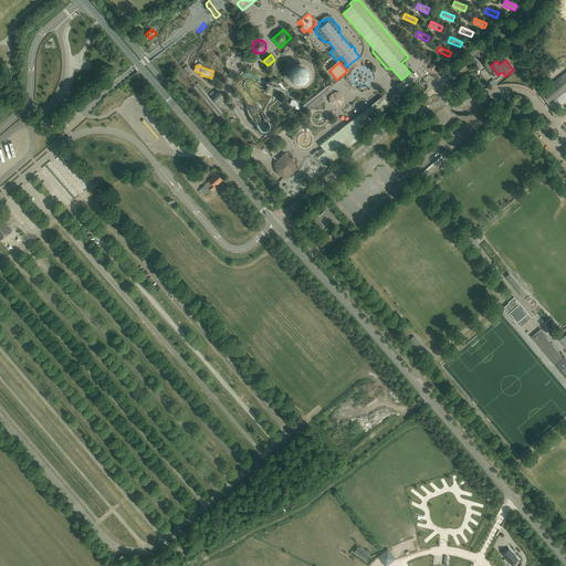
[(565,73),(541,94),(544,97),(549,105),(556,100),(561,104),(565,100),(565,73)]
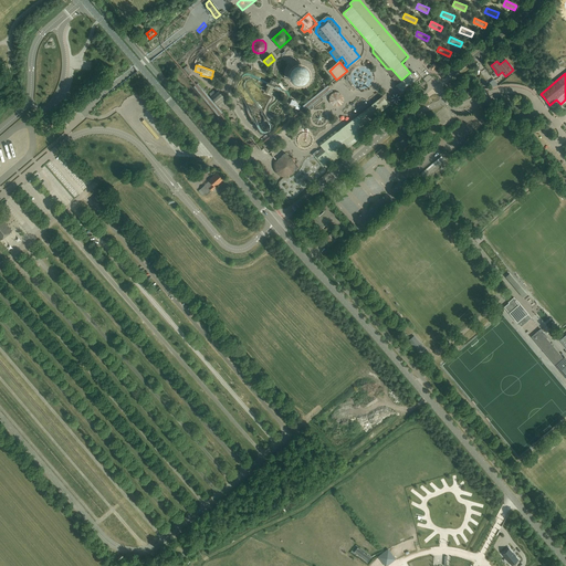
[(404,94),(418,83),(413,76),(412,76),(413,77),(399,88),(402,93),(404,94)]
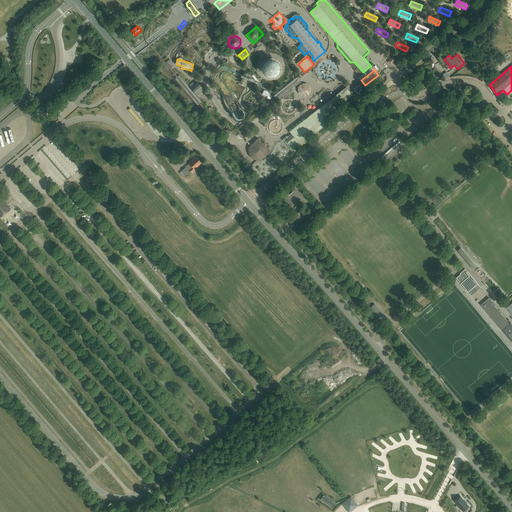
[(250,75),(250,74),(248,73),(246,72),(245,71),(243,75),(241,79),(246,82),(248,78),(250,75)]
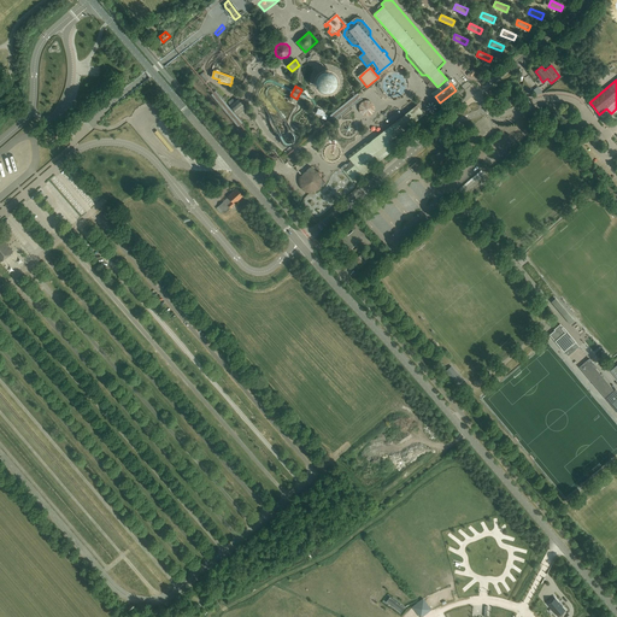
[(233,100),(229,103),(241,117),(245,113),(245,107),(244,106),(240,103),(238,99),(233,99),(233,100)]
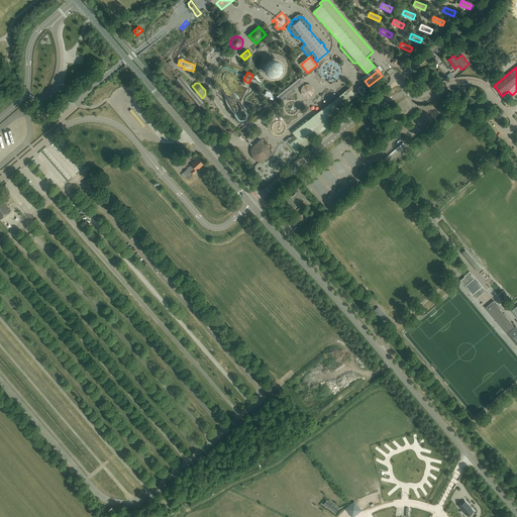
[(302,89),(302,91),(302,94),(304,96),(306,97),(309,97),(311,96),(313,94),(313,91),(313,89),(311,87),(309,86),(306,86),(304,87),(302,89)]
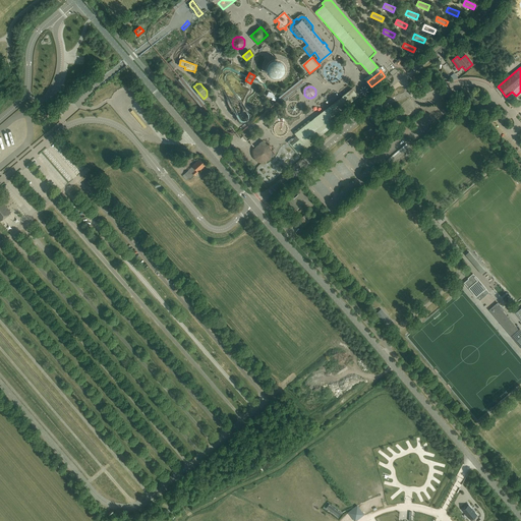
[(361,95),(363,96),(365,96),(367,95),(368,93),(368,91),(368,89),(367,88),(365,87),(363,87),(361,87),(360,89),(360,90),(359,91),(360,93),(361,95)]
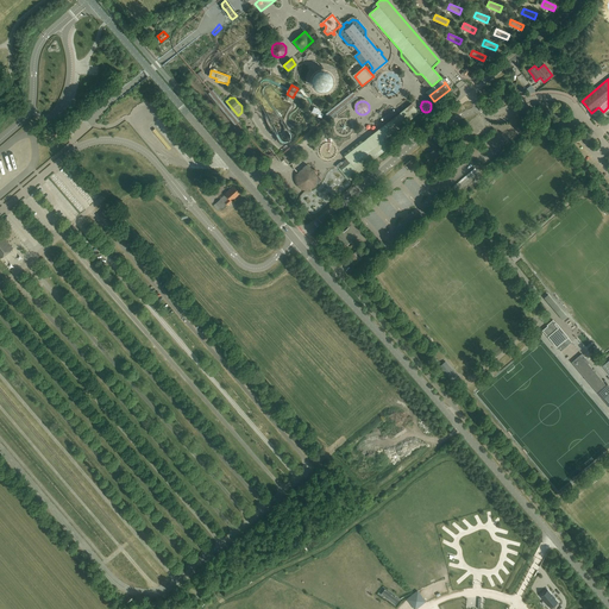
[(370,162),(364,167),(364,168),(391,146),(385,139),(419,113),(416,110),(415,111),(413,108),(374,139),(377,145),(365,155),(370,162)]
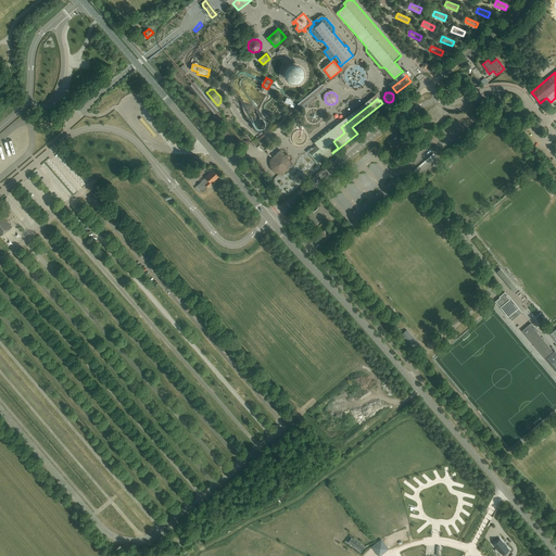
[(305,114),(304,117),(305,119),(306,123),(310,125),(312,126),(315,126),(318,125),(319,124),(320,123),(321,122),(323,121),(323,117),(323,114),(321,112),(319,110),(319,109),(317,108),(314,108),(311,108),(310,109),(308,109),(306,111),(305,114)]
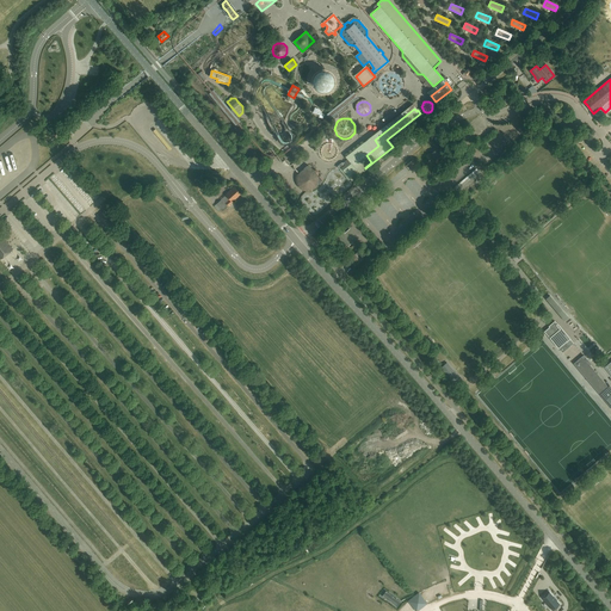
[(456,155),(445,141),(442,144),(451,159),(456,155)]
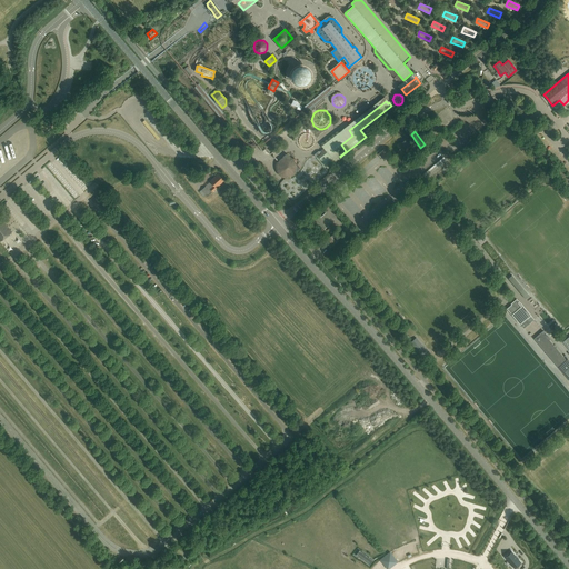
[(335,140),(333,139),(337,137),(335,133),(322,143),(327,150),(331,146),(330,145),(335,140)]
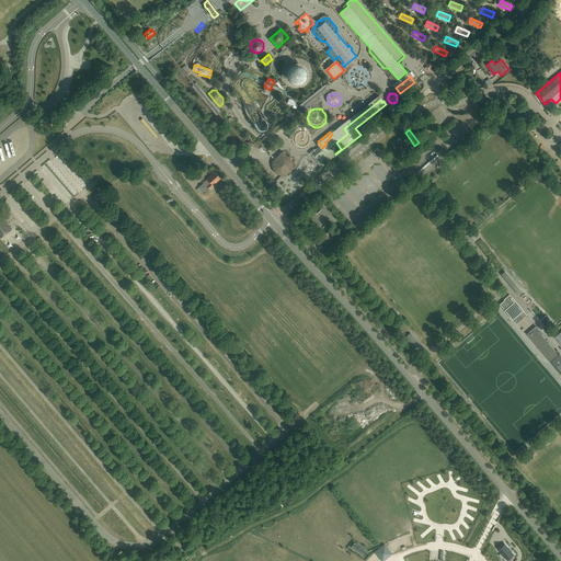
[(403,146),(408,142),(402,135),(397,139),(391,144),(396,150),(403,145),(403,146)]
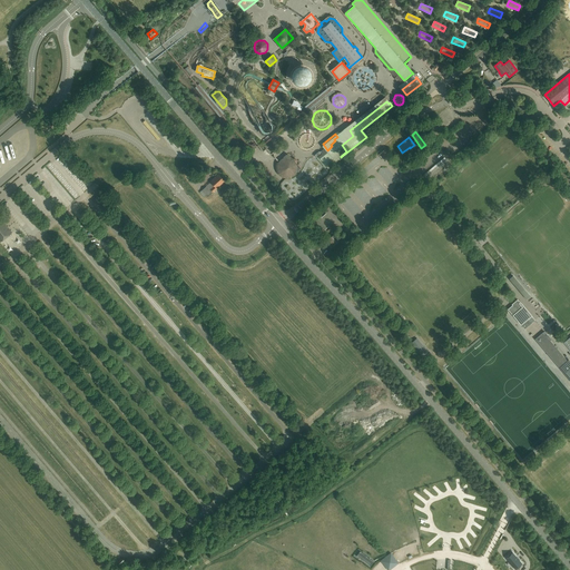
[(296,172),(296,170),(297,172),(303,166),(290,153),(287,154),(284,157),(284,158),(283,158),(282,159),(281,160),(279,160),(278,160),(278,161),(277,163),(276,164),(276,165),(276,166),(276,167),(276,168),(276,169),(276,170),(277,170),(277,172),(277,173),(278,174),(279,175),(279,176),(281,176),(282,177),(283,177),(283,178),(284,178),(285,178),(286,178),(287,178),(288,178),(290,178),(291,178),(292,177),(292,176),(293,176),(294,175),(295,174),(295,173),(296,173),(296,172)]
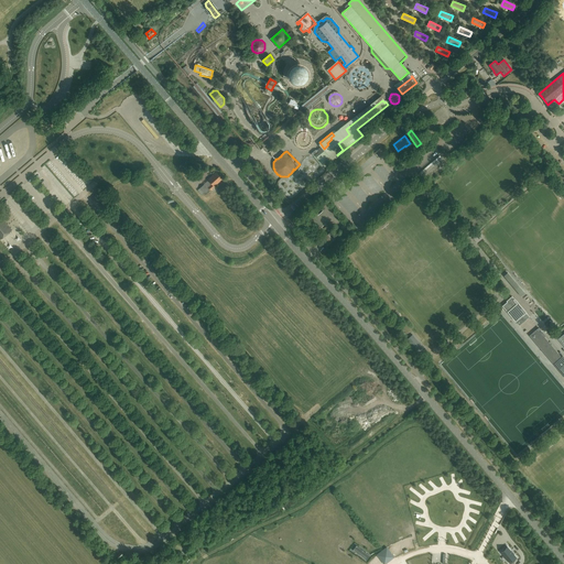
[(215,186),(221,179),(216,173),(208,180),(212,183),(208,187),(210,191),(215,186)]
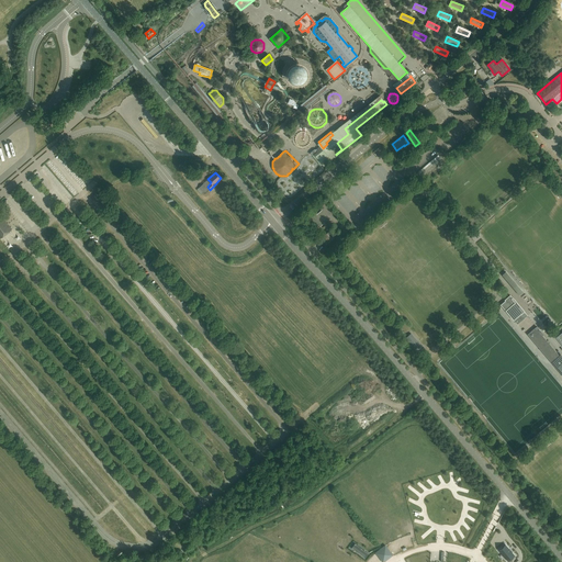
[(205,194),(209,191),(210,190),(203,183),(197,190),(201,194),(203,193),(205,194)]
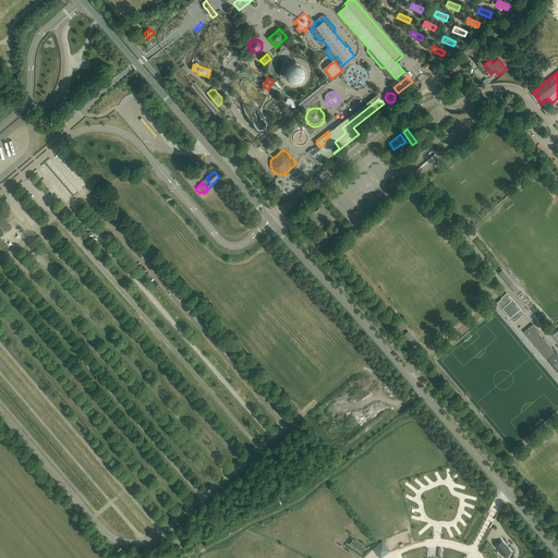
[(316,213),(312,208),(304,213),(316,227),(326,218),(319,209),(316,213)]
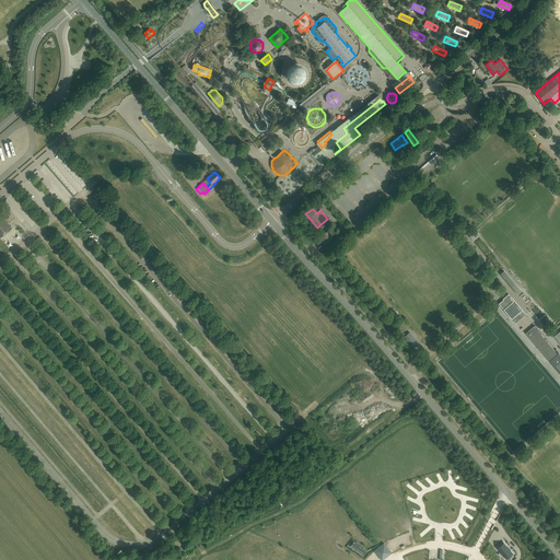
[(0,217),(0,237),(12,229),(1,216),(0,217)]
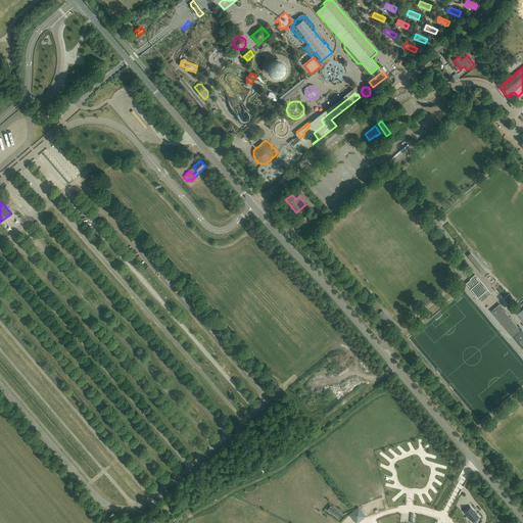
[(303,227),(311,221),(306,216),(299,222),(303,227)]
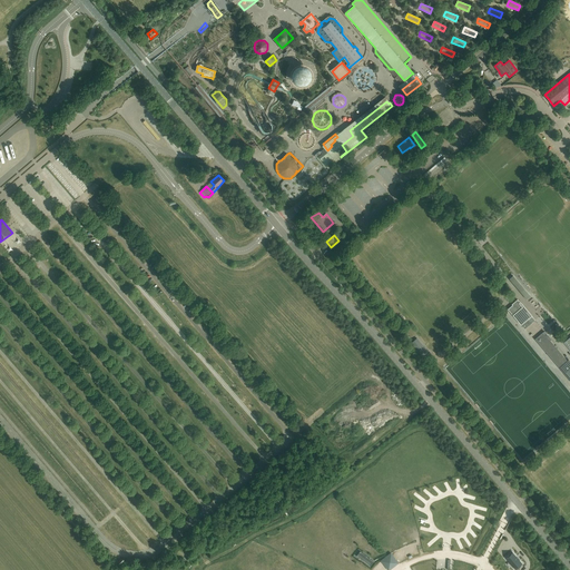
[(513,275),(509,278),(527,300),(530,296),(513,275)]
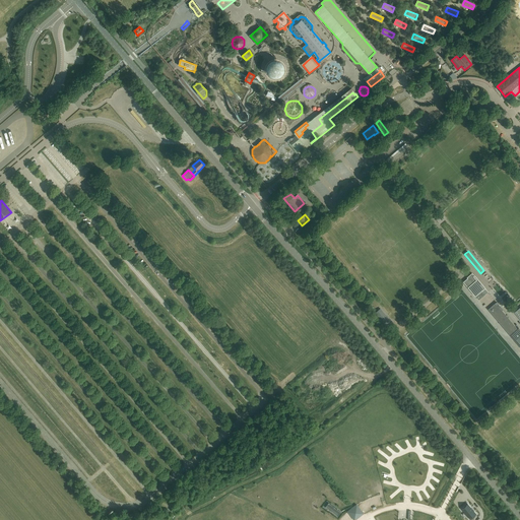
[(478,300),(488,293),(482,285),(482,286),(477,280),(477,279),(472,273),(466,277),(467,278),(463,281),(475,297),(475,296),(478,300)]
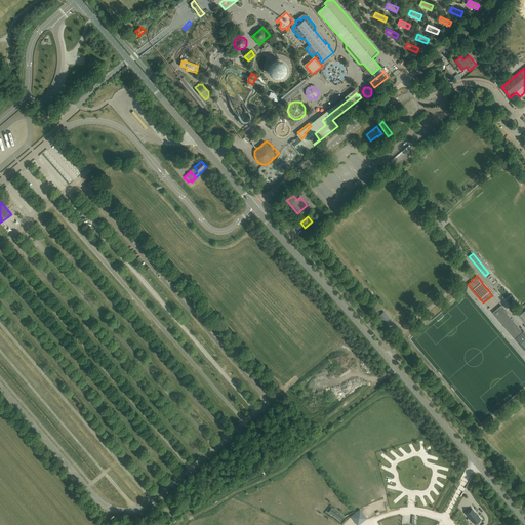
[(508,313),(501,306),(492,313),(524,350),(524,332),(524,331),(523,332),(507,314),(508,313)]
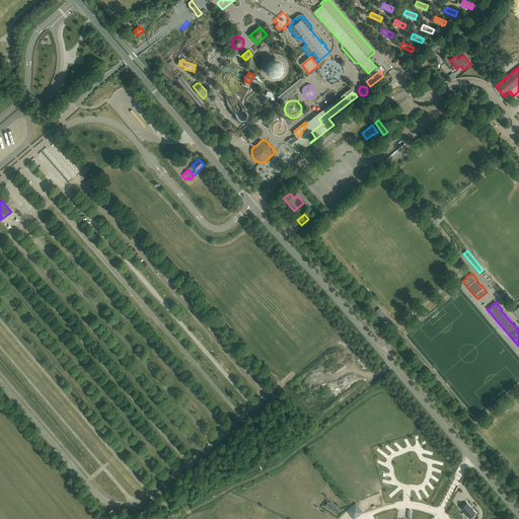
[(386,326),(387,325),(391,322),(379,308),(375,312),(386,326)]
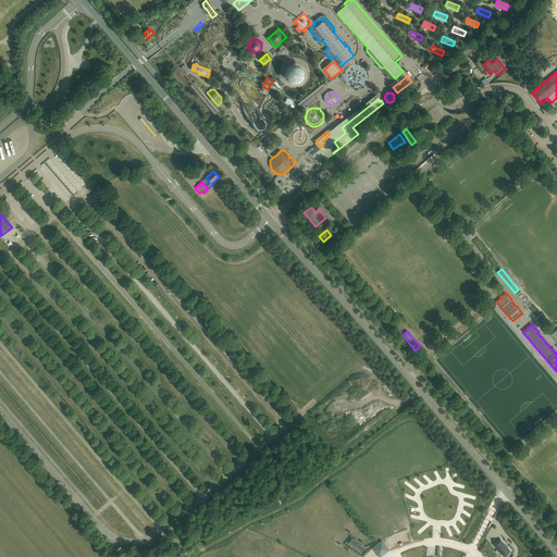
[(500,540),(494,545),(504,556),(510,551),(500,540)]
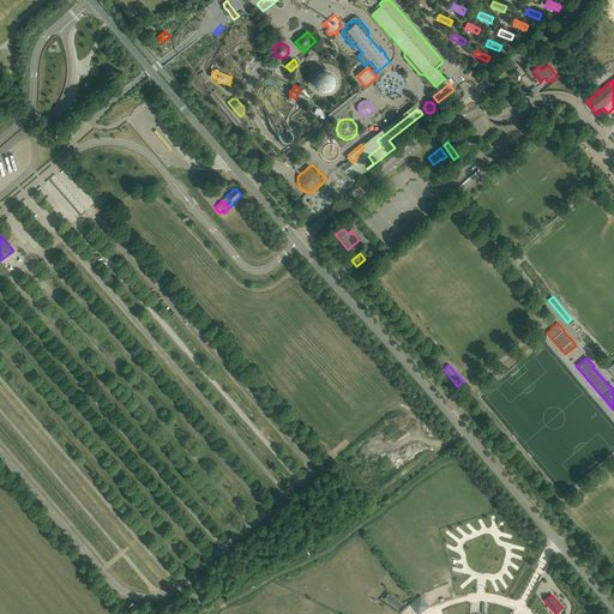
[(399,609),(402,605),(390,596),(387,600),(390,602),(390,603),(399,609)]
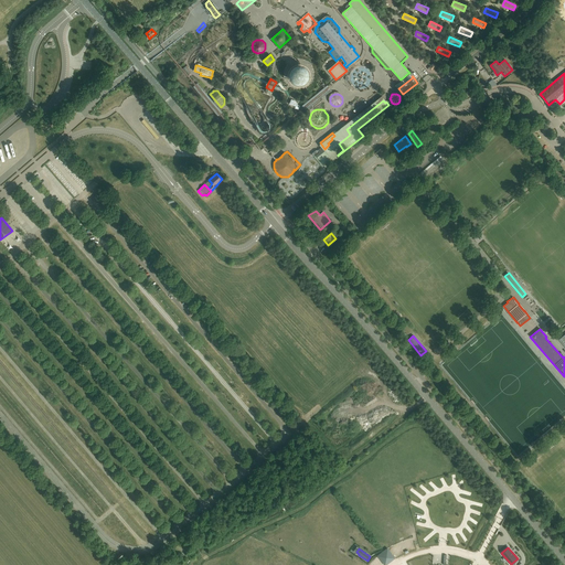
[(388,556),(385,552),(380,556),(386,564),(394,558),(392,554),(388,556)]
